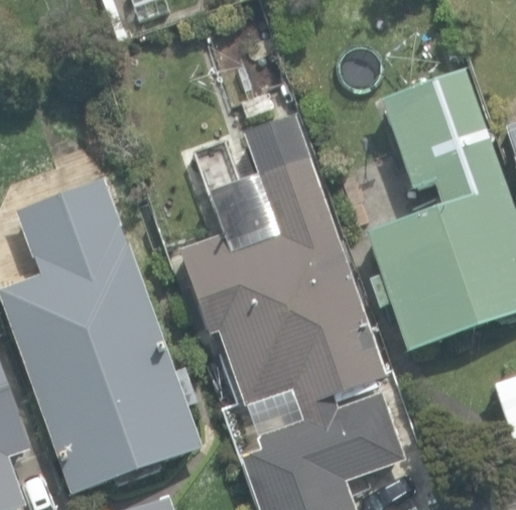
[(133,0),(139,18),(170,8),(167,0),(133,0)]
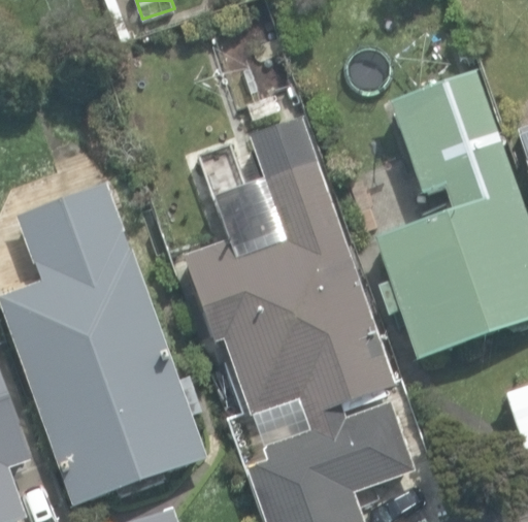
[(398,311),(417,362),(527,320),(527,213),(474,70),(387,103),(422,197),(443,189),(451,208),(371,237),(388,281),(377,285),(389,314),(398,311)]
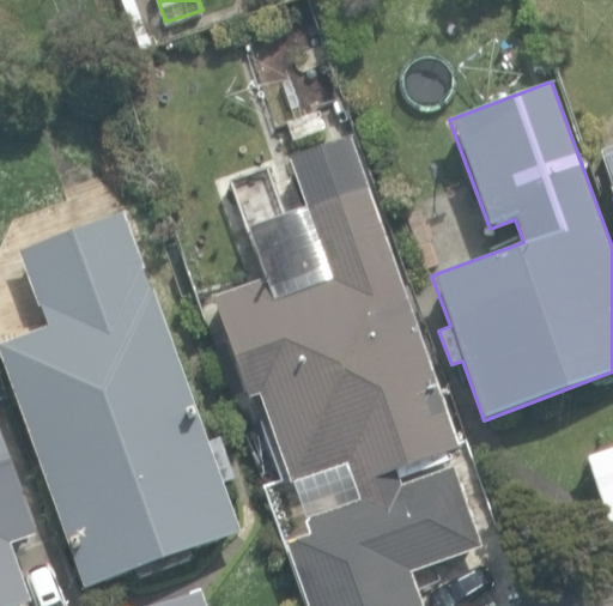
[(293,138),(323,126),(316,107),(286,117),(293,138)]
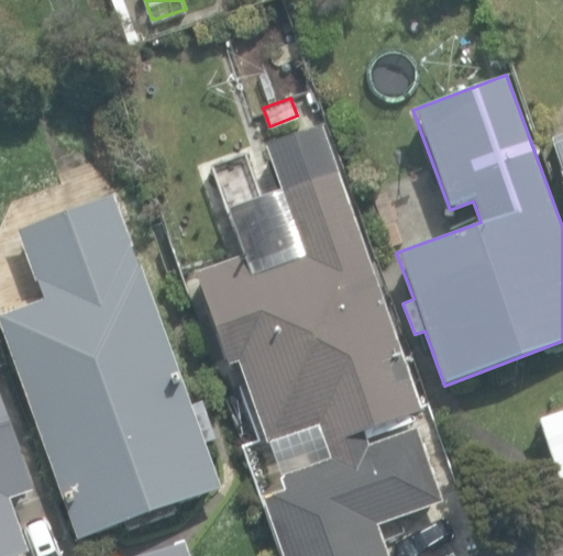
[(423,408),(339,169),(282,189),(306,256),(255,274),(247,251),(196,269),(229,363),(238,360),(266,441),(318,422),(330,456),(279,474),(285,489),(262,498),(283,555),(386,555),(390,555),(378,521),(440,499),(409,413),(423,408)]
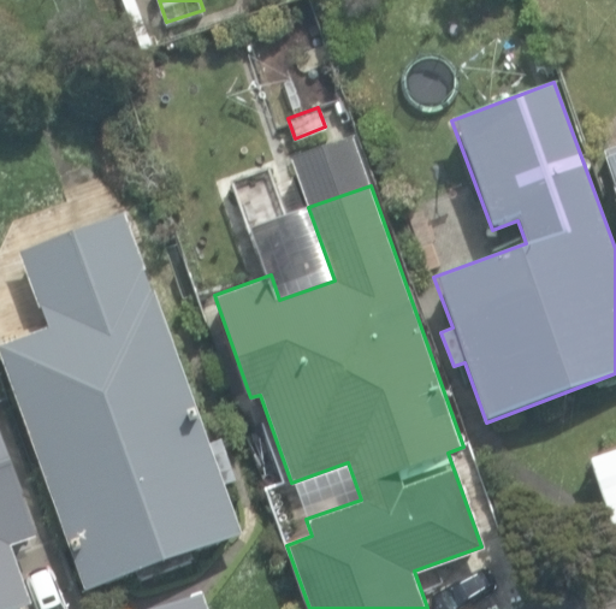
[(207,438),(126,210),(21,247),(48,327),(0,344),(0,352),(84,589),(242,533),(224,482),(237,478),(221,433),(207,438)]
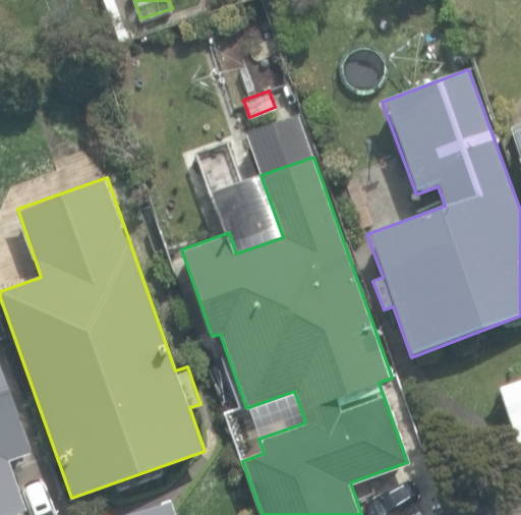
[(0,514),(12,514),(25,511),(7,459),(26,452),(0,375),(0,514)]
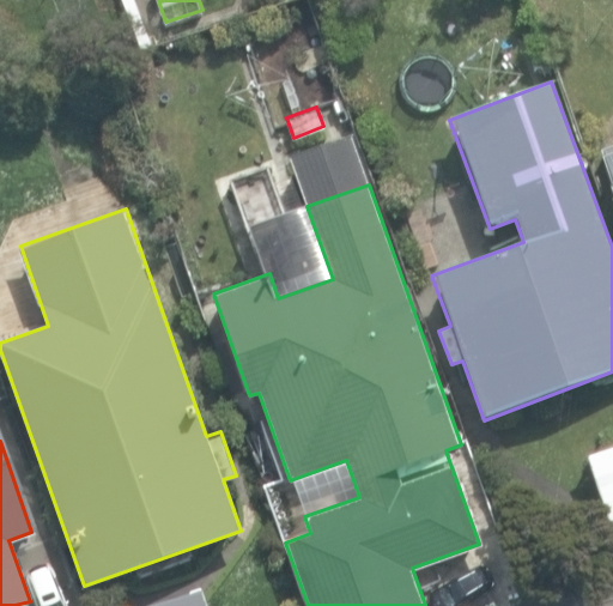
[(612,537),(612,535),(612,441),(582,453),(612,537)]
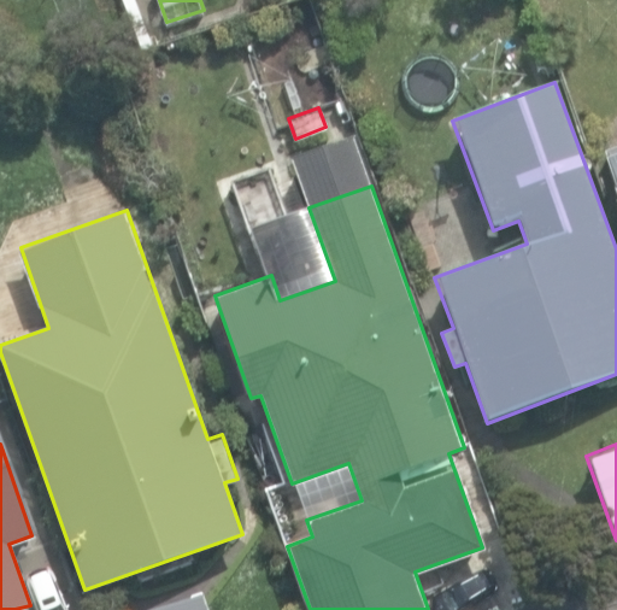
[(151,609),(204,609),(198,593),(151,609)]
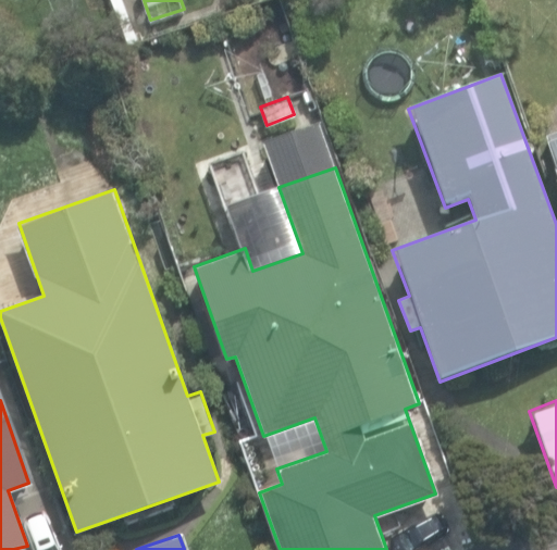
All buildings are outlined.
